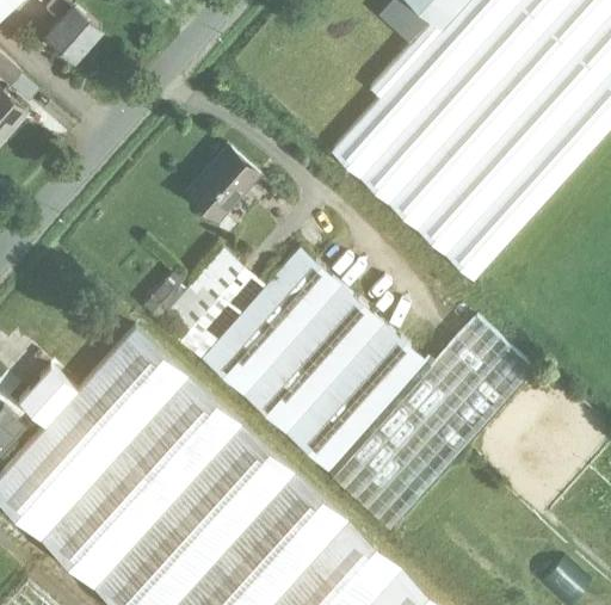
[(0,0),(0,23),(20,0),(0,0)]
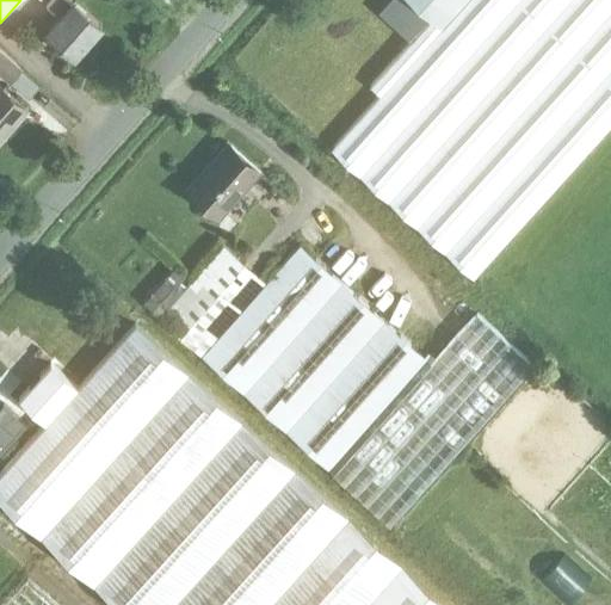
[(74,60),(102,29),(68,0),(53,0),(47,8),(61,22),(48,36),(74,60)]
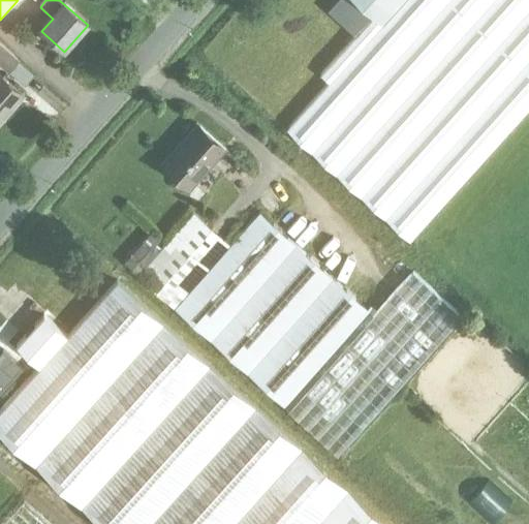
[(528,0),(405,0),(400,7),(329,86),(286,131),(410,244),(528,111),(528,0)]
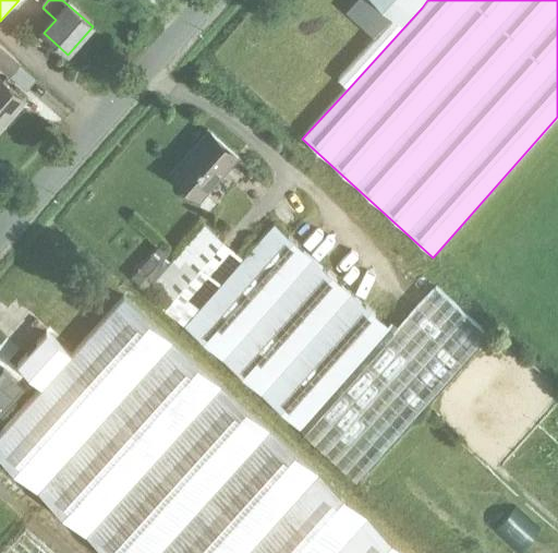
[(337,82),(347,91),(422,8),(427,0),(372,0),(393,20),(337,82)]
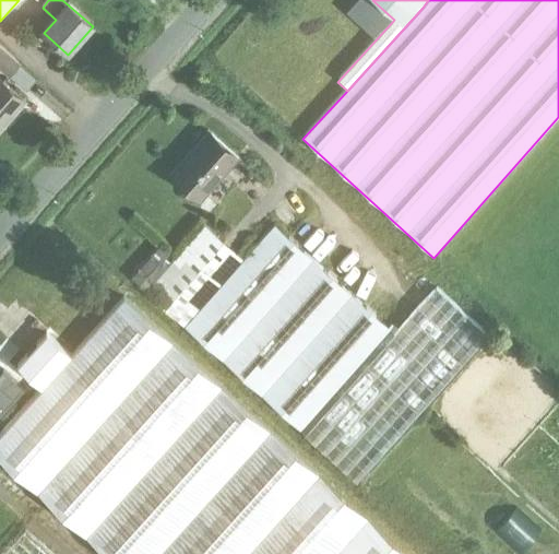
[(0,67),(10,77),(20,66),(0,47),(0,67)]
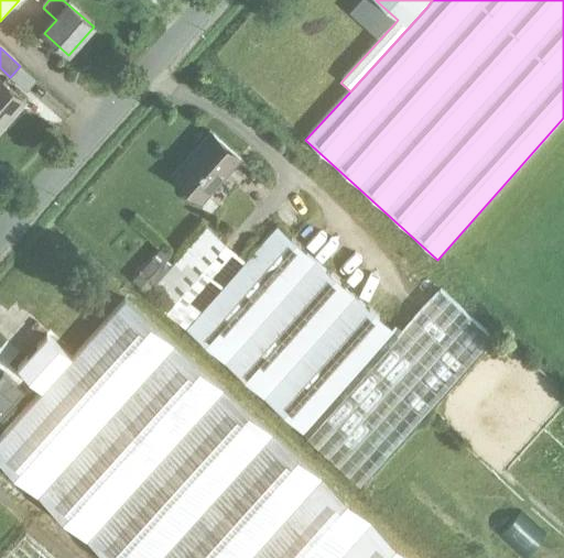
[(0,133),(26,104),(0,80),(0,133)]
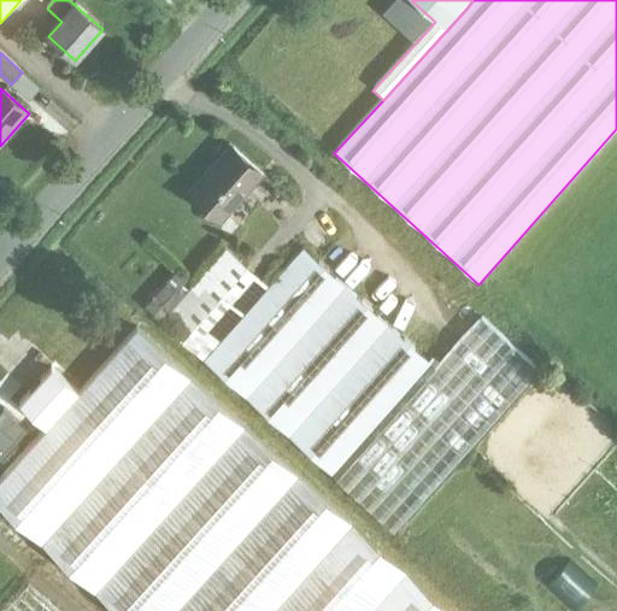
[(223,221),(259,180),(228,152),(192,193),(223,221)]
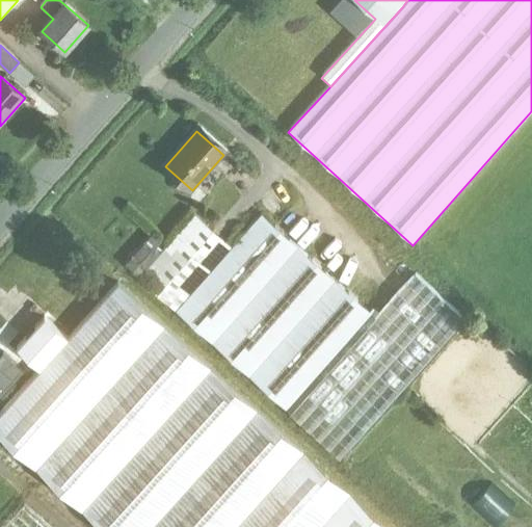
[(153,236),(125,267),(139,281),(340,462),(466,321),(416,275),(375,320),(260,217),(239,241),(234,236),(225,245),(195,218),(163,254),(158,248),(162,244),(153,236)]
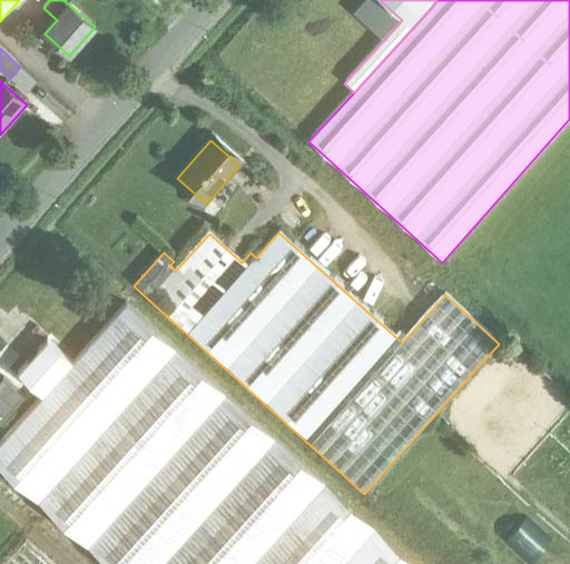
[(48,343),(26,366),(18,375),(42,398),(0,444),(0,467),(106,563),(413,563),(126,305),(72,365),(48,343)]
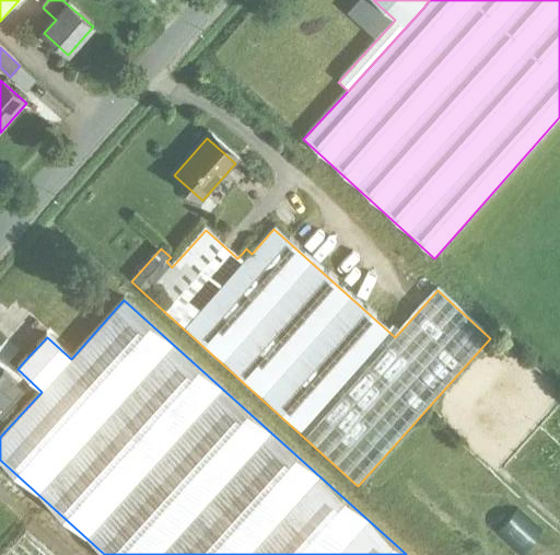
[(0,417),(23,393),(2,374),(0,377),(0,417)]
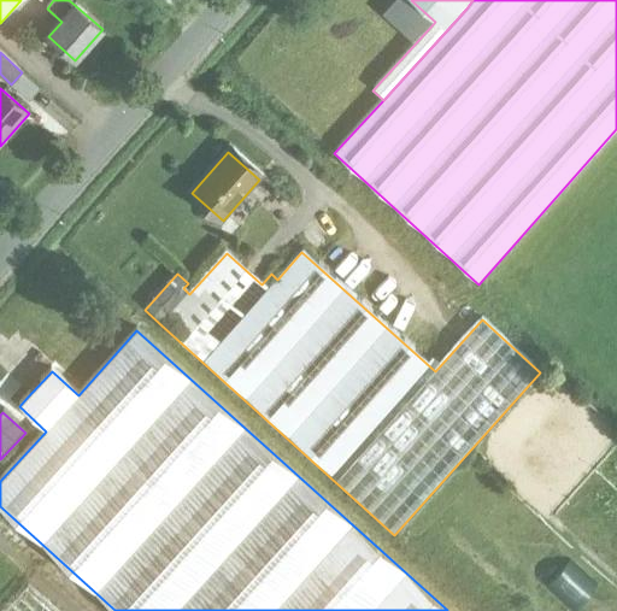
[(569,564),(545,592),(565,610),(579,610),(598,589),(569,564)]
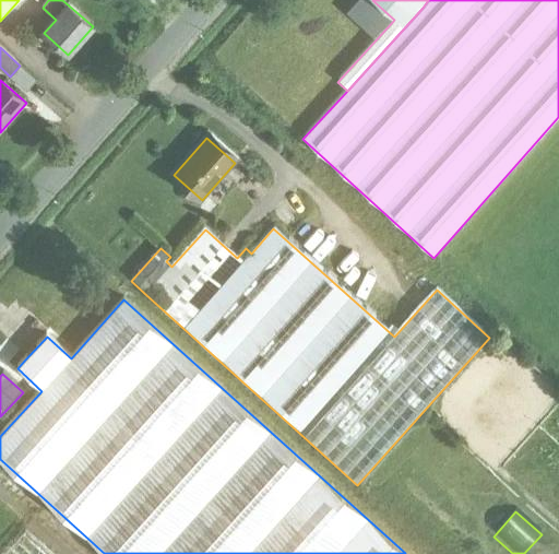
[(50,553),(26,531),(6,553),(50,553)]
